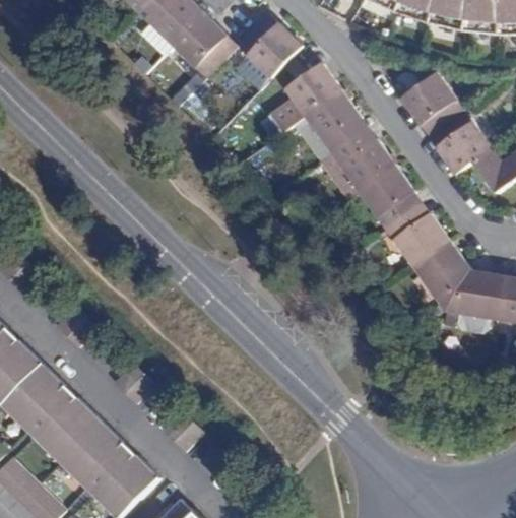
[(126,0),(138,11),(149,0),(126,0)]
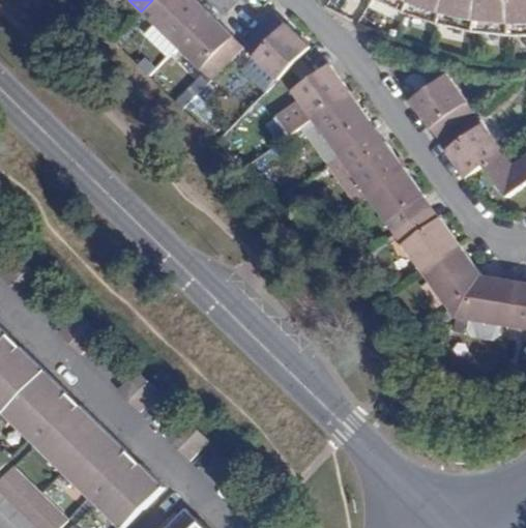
[(152,0),(141,11),(175,45),(207,11),(194,0),(152,0)]
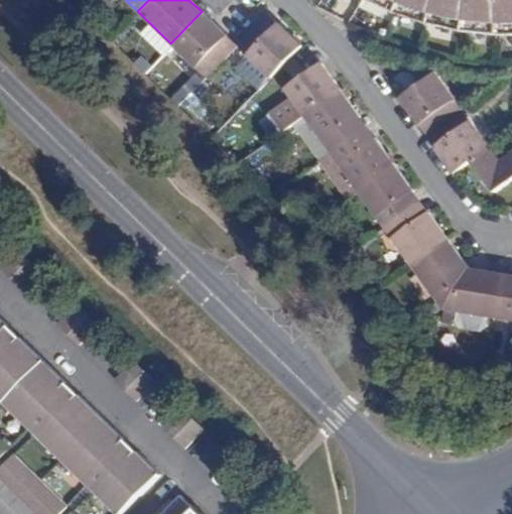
[(367,0),(377,6),(390,11),(415,20),(423,23),(448,29),(463,31),(466,32),(492,34),(511,33),(511,0),(367,0)]
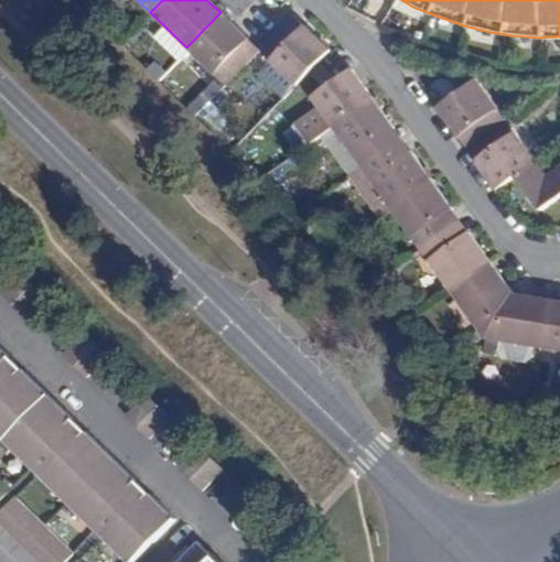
[(222,84),(246,61),(236,51),(246,40),(247,39),(235,26),(221,12),(186,47),(222,84)]
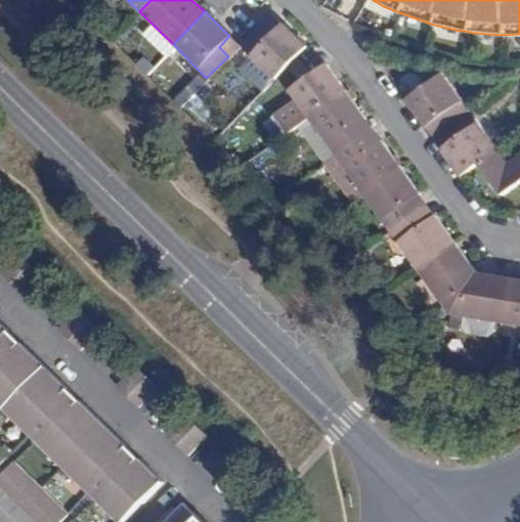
[(268,33),(279,22),(270,12),(259,24),(268,33)]
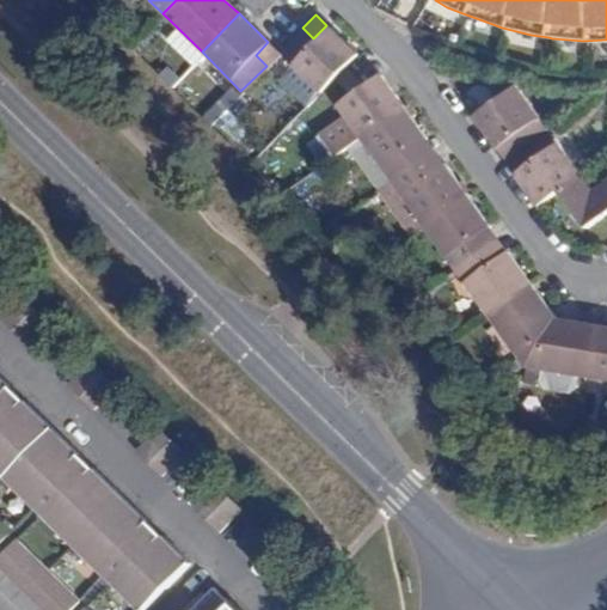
[(317,92),(345,63),(355,54),(339,38),(326,25),(313,38),(302,28),(286,46),(277,54),(317,92)]
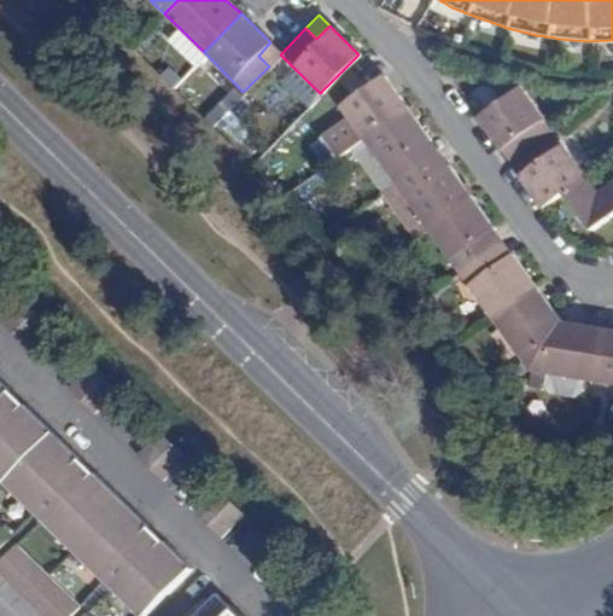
[(269,67),(280,54),(269,44),(258,56),(269,67)]
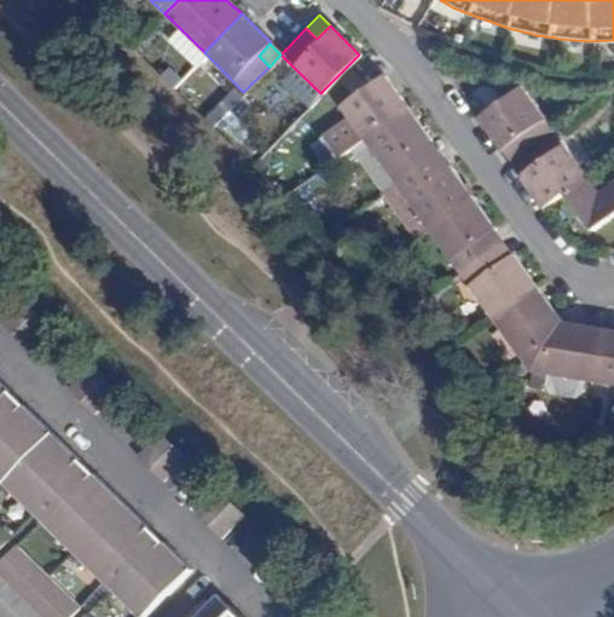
[(332,157),(360,138),(409,104),(400,92),(384,71),(369,82),(336,105),(345,117),(317,136),(332,157)]
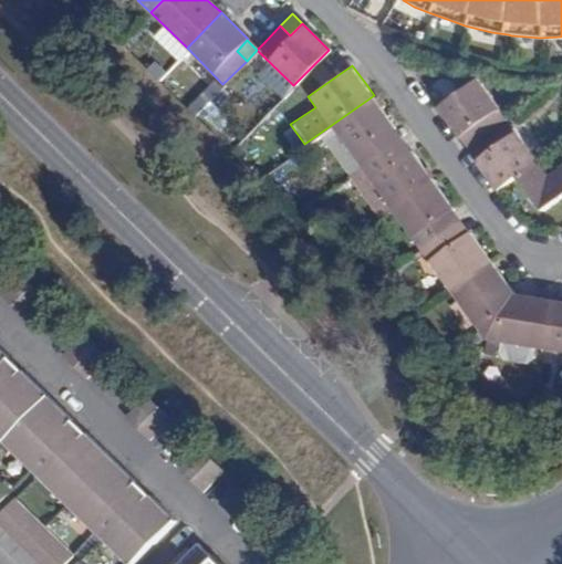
[(475,141),(503,119),(474,79),(436,105),(446,119),(458,136),(467,129),(475,141)]
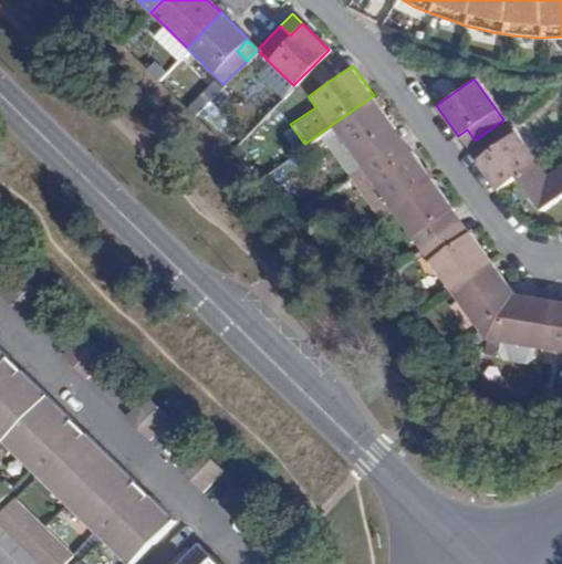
[(330,126),(358,167),(388,146),(380,133),(394,123),(386,113),(374,95),(330,126)]
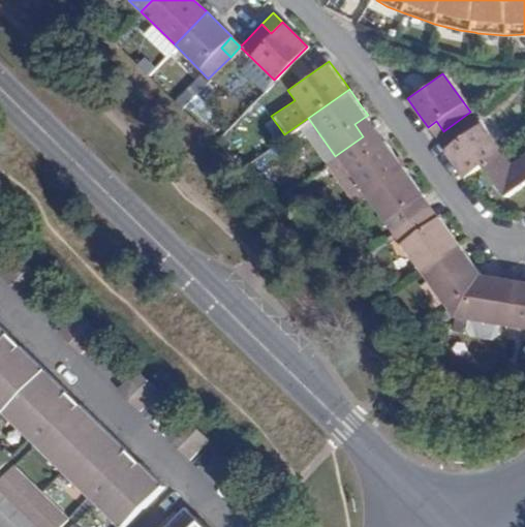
[(453,162),(462,176),(480,164),(498,151),(470,112),(443,131),(451,142),(442,147),(453,162)]
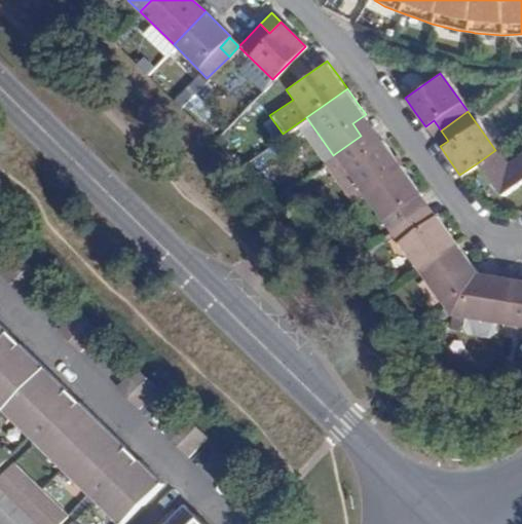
[(352,123),(361,136),(374,126),(366,114),(352,123)]
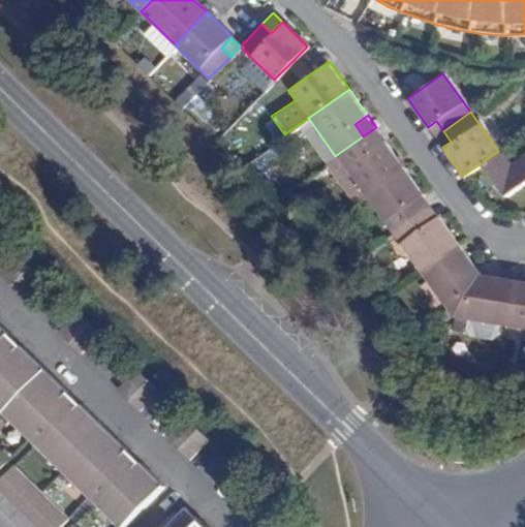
[(435,137),(443,131),(436,121),(428,127),(435,137)]
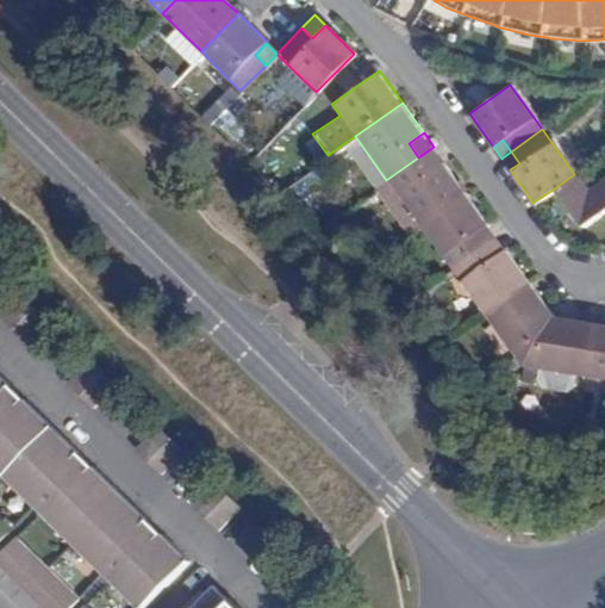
[(429,172),(444,160),(434,147),(418,157),(429,172)]
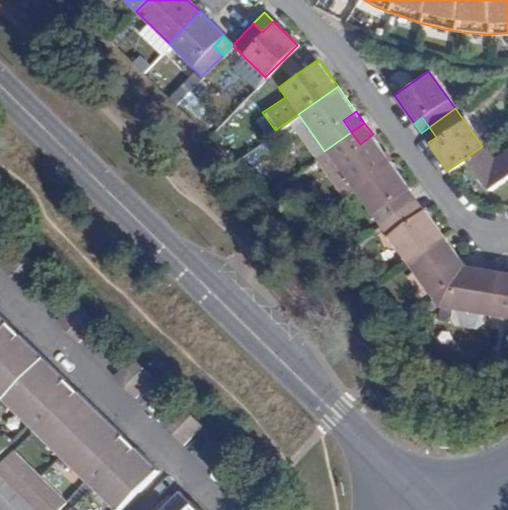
[(421,133),(428,142),(436,137),(429,127),(421,133)]
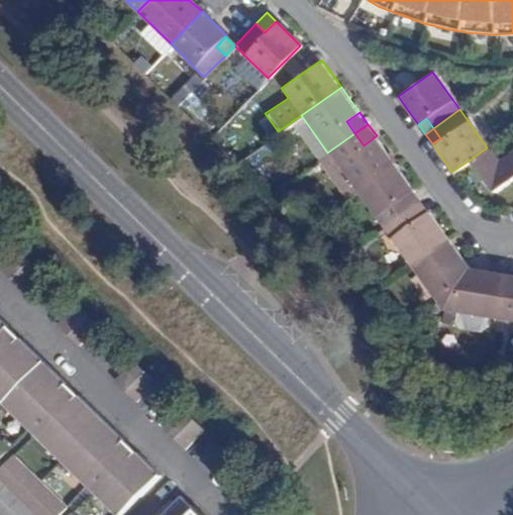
[(327,152),(354,190),(395,162),(386,149),(377,135),(364,145),(354,133),(327,152)]
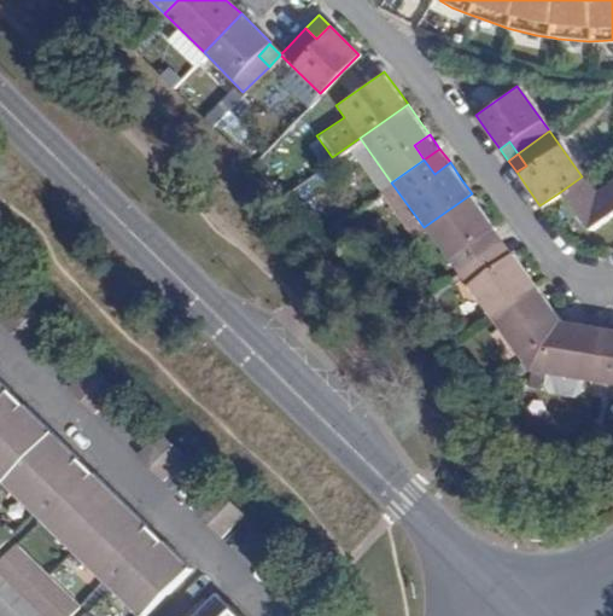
[(612,211),(612,176),(593,192),(582,176),(560,192),(587,231),(612,211)]
